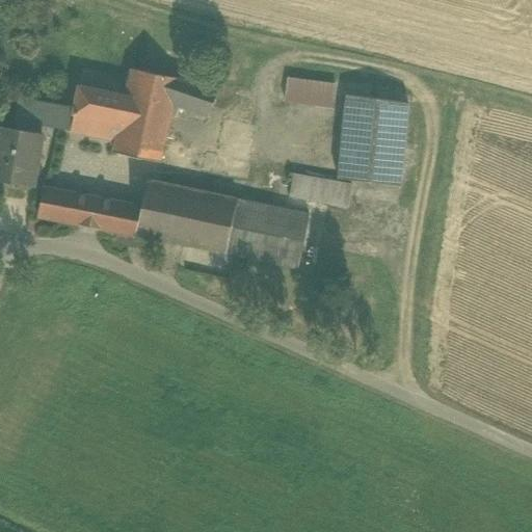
[(112,152),(160,161),(173,104),(208,116),(216,91),(177,78),(130,69),(124,98),(115,138),(112,152)]
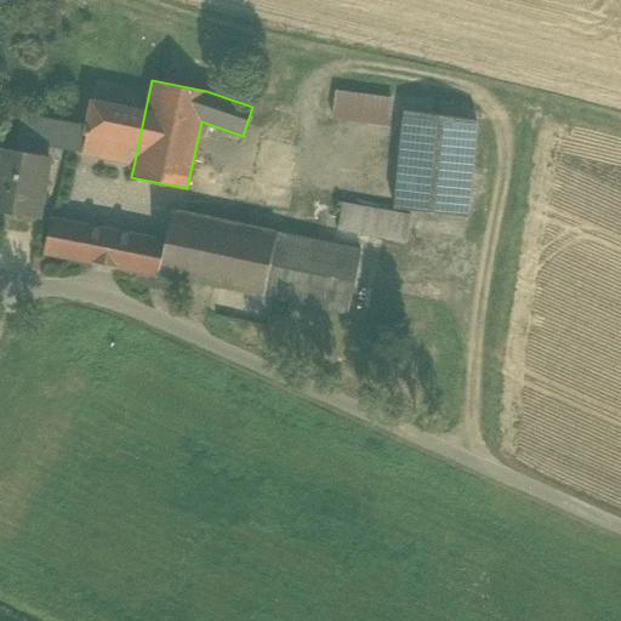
[(331,118),(387,125),(391,98),(335,91),(331,118)]
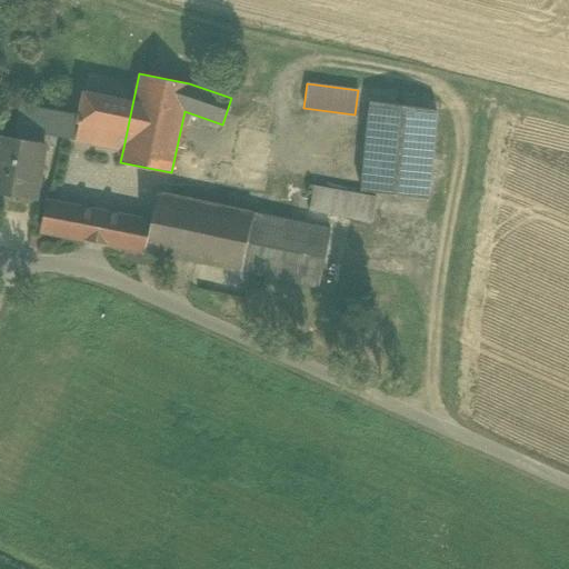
[(85,95),(80,118),(76,138),(123,148),(132,105),(85,95)]
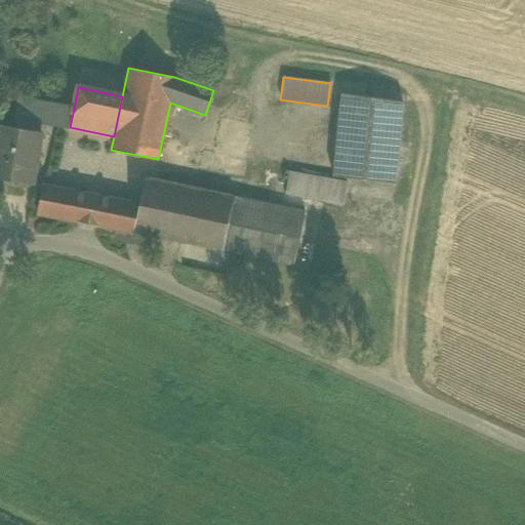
[(333,176),(394,184),(402,103),(341,94),(333,176)]
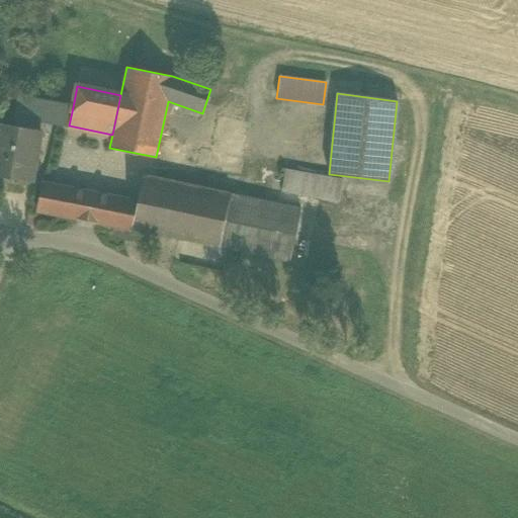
[(47,121),(69,125),(73,107),(57,104),(58,104),(19,97),(18,97),(18,98),(19,98),(14,125),(37,130),(39,116),(48,117),(47,121)]
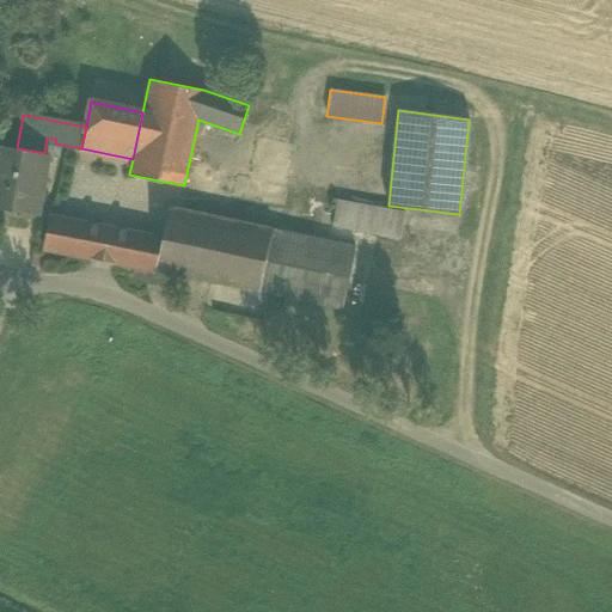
[(48,154),(44,153),(17,148),(0,145),(0,207),(36,214),(40,194),(37,193),(44,155),(47,157),(48,154)]
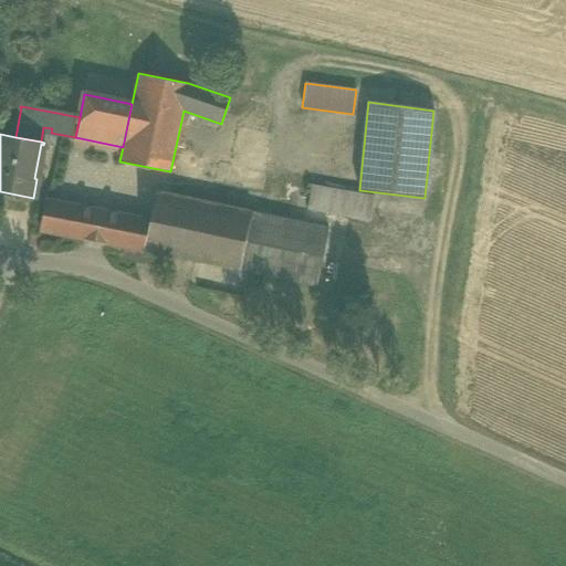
[(34,178),(37,179),(43,145),(41,144),(34,178)]
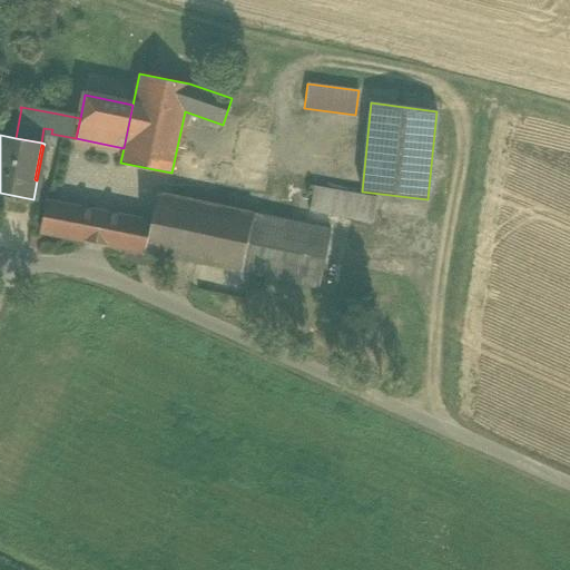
[(310,212),(371,223),(375,198),(314,187),(310,212)]
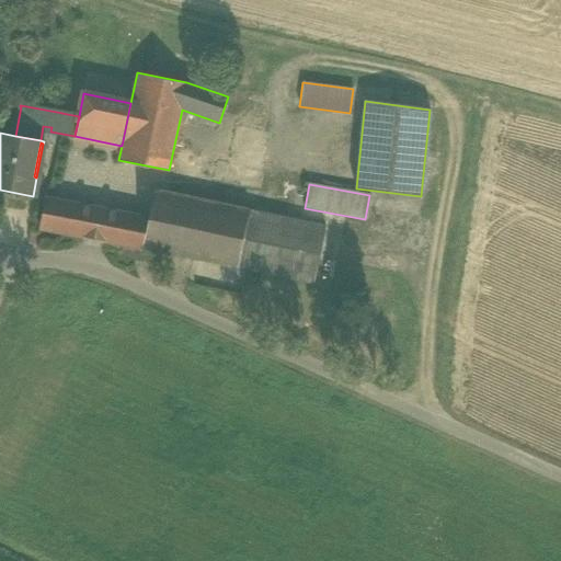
[(144,248),(237,267),(249,210),(155,192),(149,219),(144,248)]
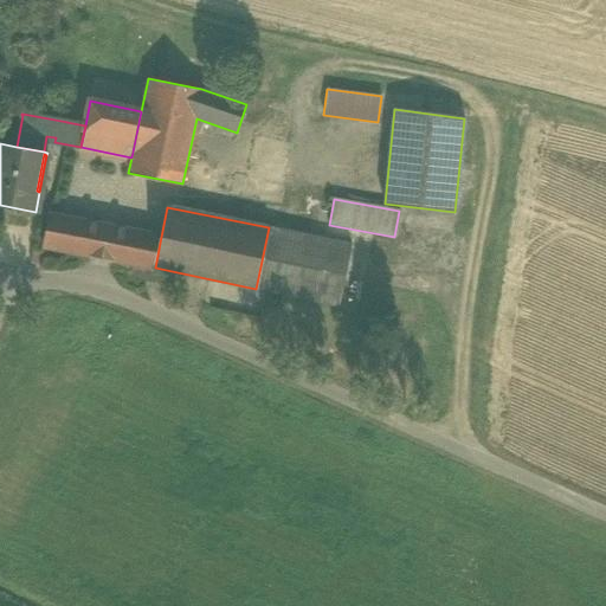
[(44,246),(92,256),(98,224),(50,214),(44,246)]
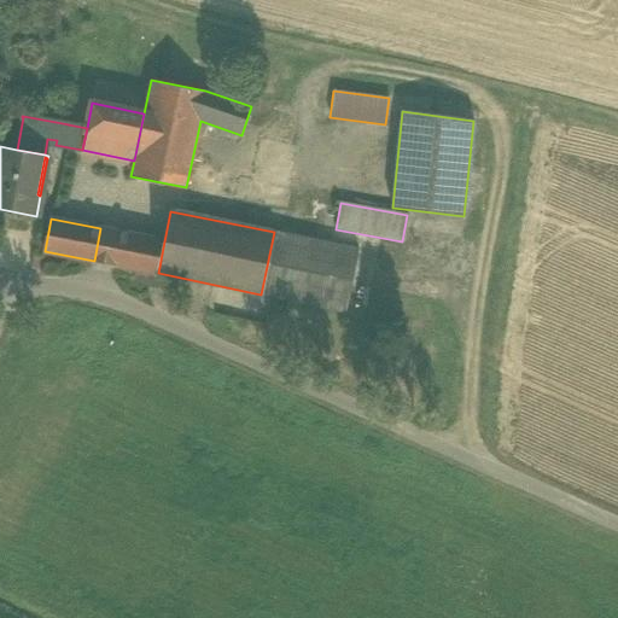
[(94,261),(114,264),(120,233),(100,228),(94,261)]
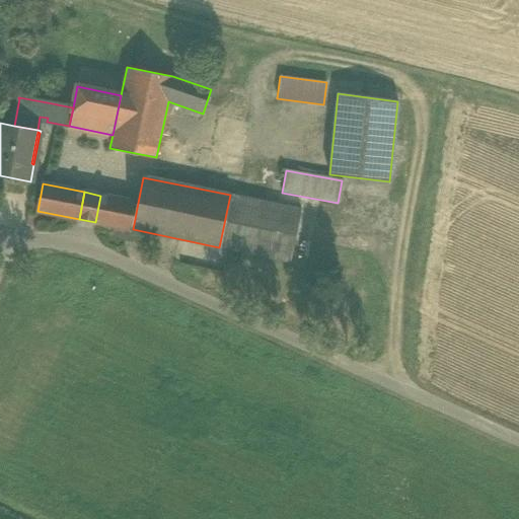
[(301,210),(230,195),(219,247),(290,263),(301,210)]
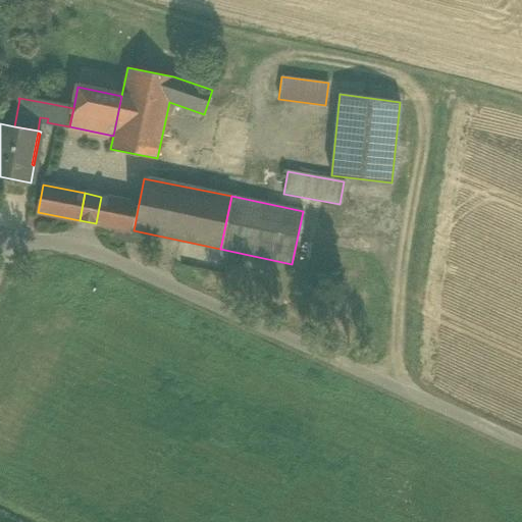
[(96,223),(134,230),(139,204),(101,197),(96,223)]
